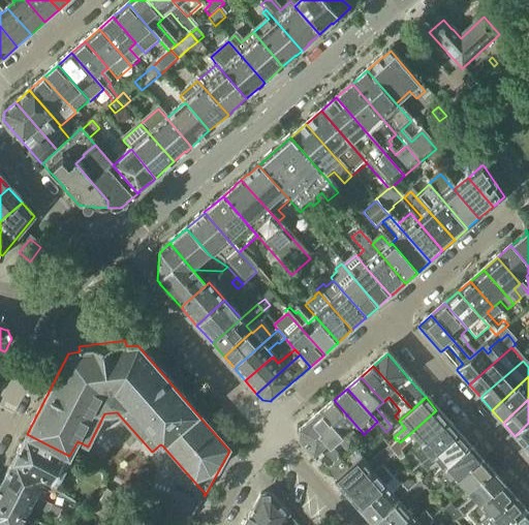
[(334,400),(319,412),(361,459),(362,458),(353,449),(355,445),(354,444),(358,441),(349,432),(356,426),(334,400)]
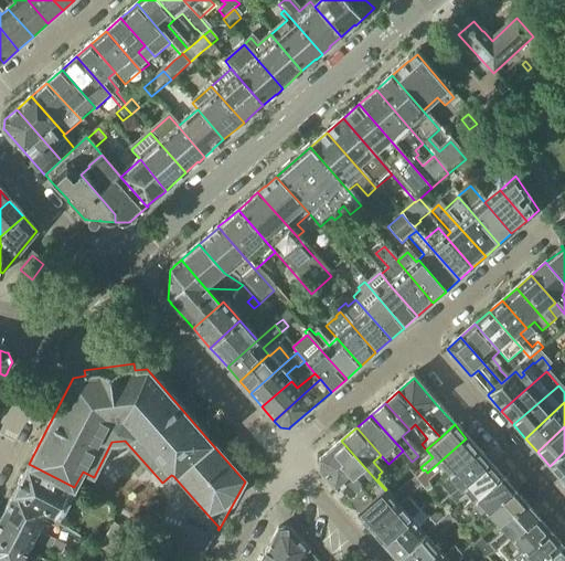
[(417,482),(422,487),(423,488),(427,495),(432,491),(427,488),(427,483),(435,477),(444,470),(449,476),(478,452),(466,438),(427,473),(417,482)]
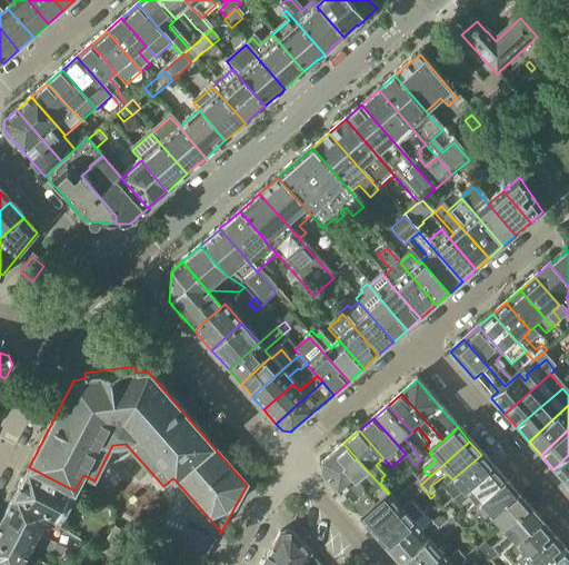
[(343,444),(330,456),(355,483),(361,477),(373,491),(367,496),(375,506),(388,494),(343,444)]
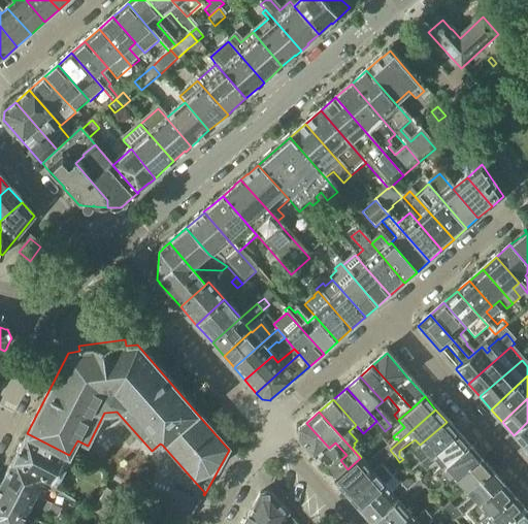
[(415,472),(421,466),(457,434),(447,422),(420,445),(425,451),(415,460),(416,461),(406,470),(410,476),(415,472)]
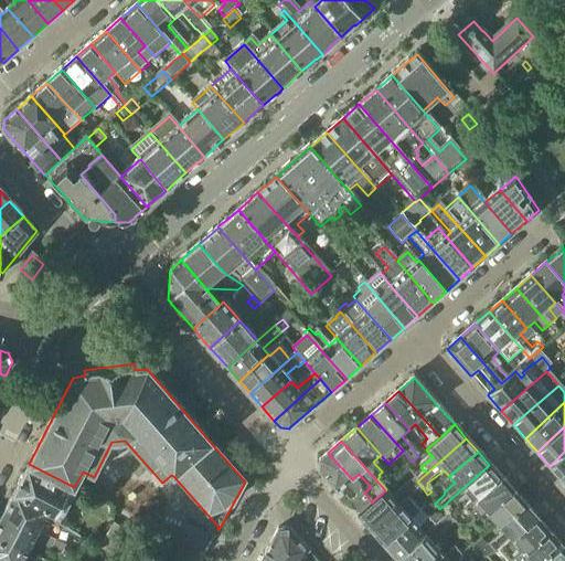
[(564,452),(550,466),(562,480),(564,477),(564,452)]
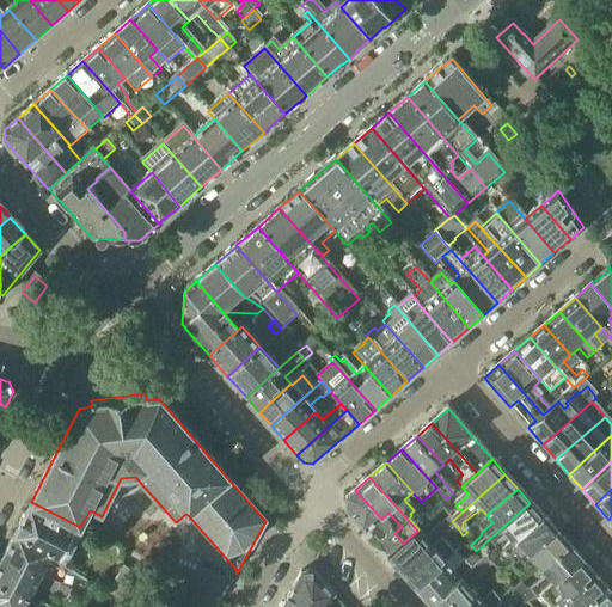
[(378,547),(387,557),(403,544),(395,533),(381,519),(355,490),(347,497),(346,497),(346,510),(366,533),(373,526),(386,540),(378,547)]
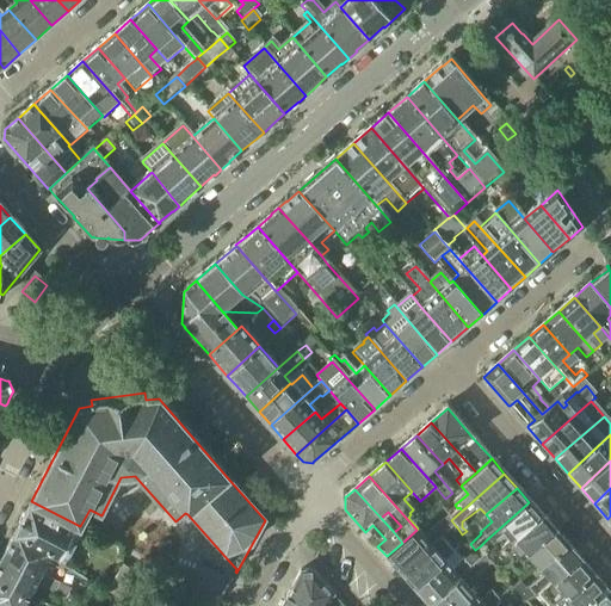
[(30,505),(14,532),(60,556),(71,537),(80,542),(86,530),(80,526),(31,501),(30,502),(31,502),(30,505)]
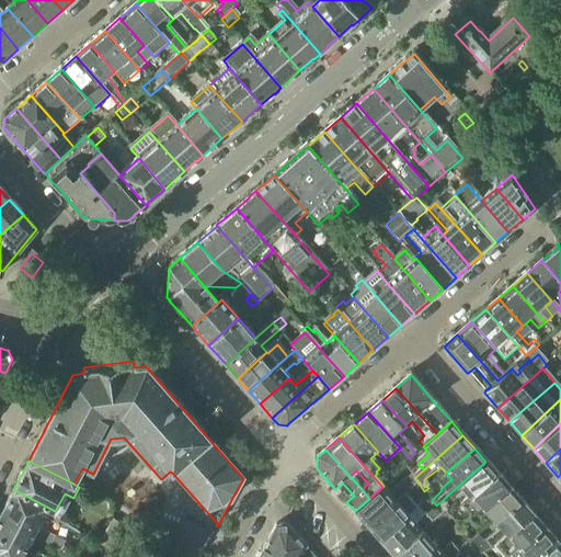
[(472,496),(497,475),(485,462),(447,496),(447,497),(446,498),(450,502),(462,491),(469,499),(472,496)]
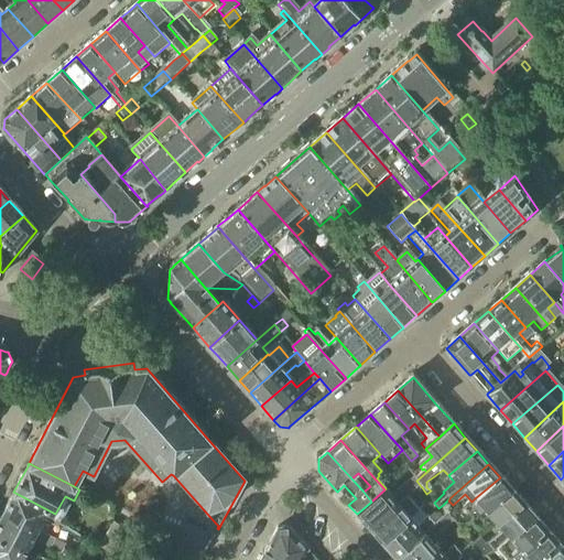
[(463,509),(475,524),(512,492),(500,477),(475,498),(472,502),(463,509)]
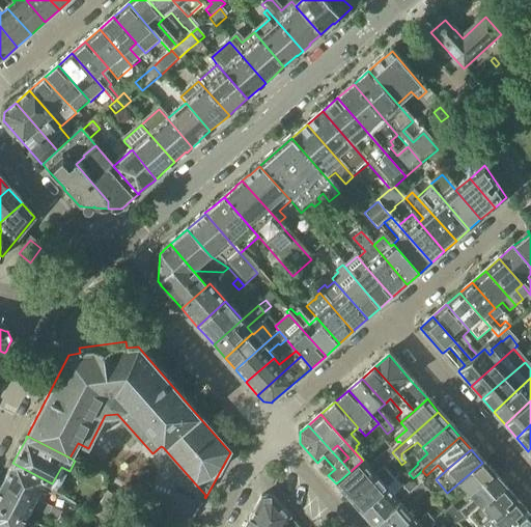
[(336,483),(348,499),(382,469),(396,458),(392,452),(390,450),(368,469),(362,461),(350,472),(336,483)]
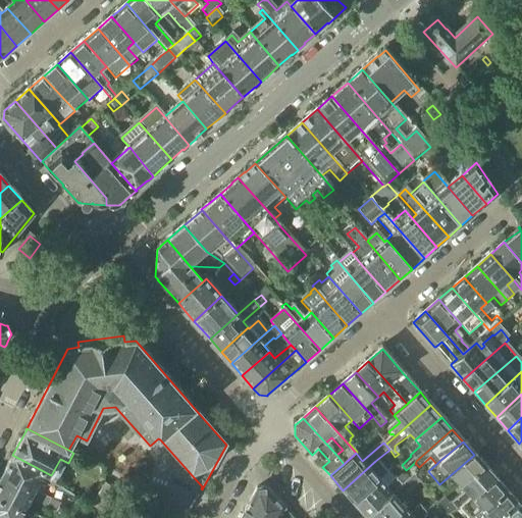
[(12,455),(2,476),(35,493),(41,482),(53,488),(55,486),(53,485),(56,479),(57,480),(58,479),(51,475),(12,455)]
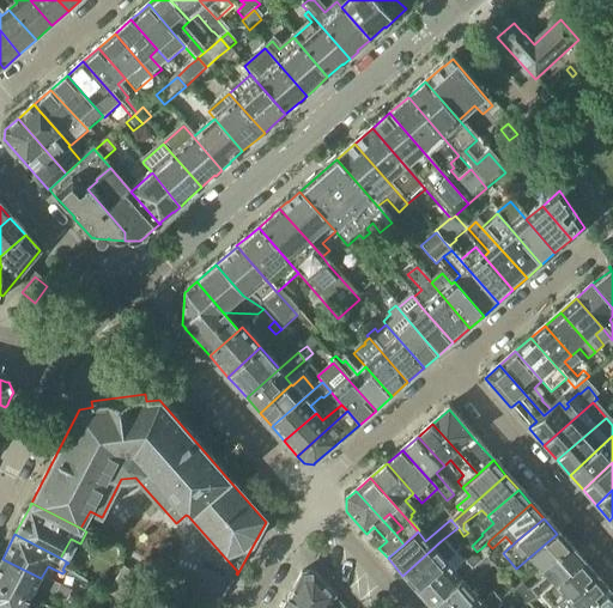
[(542,571),(570,548),(557,534),(516,569),(514,571),(520,578),(535,564),(542,571)]
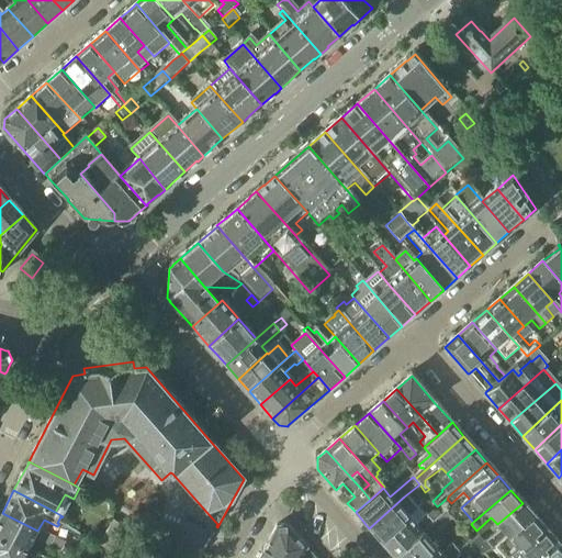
[(417,512),(404,497),(369,528),(382,544),(417,512)]
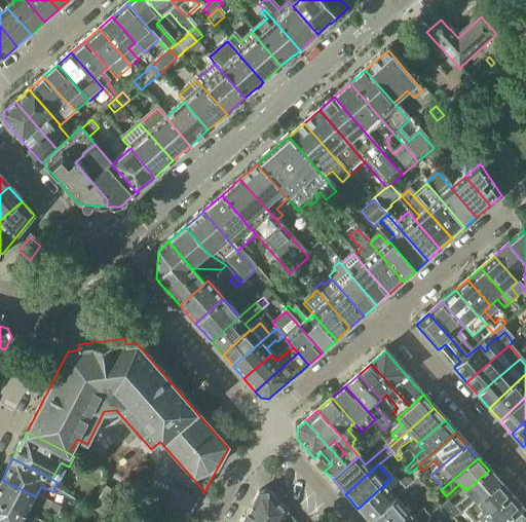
[(456,521),(499,483),(489,471),(465,490),(471,496),(453,511),(449,506),(443,510),(452,521),(456,521)]
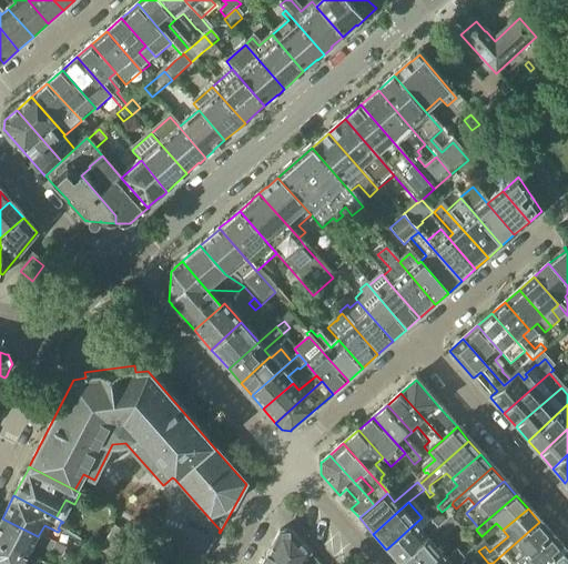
[(386,550),(398,563),(401,563),(445,524),(443,521),(438,521),(433,525),(430,523),(428,525),(422,517),(386,550)]
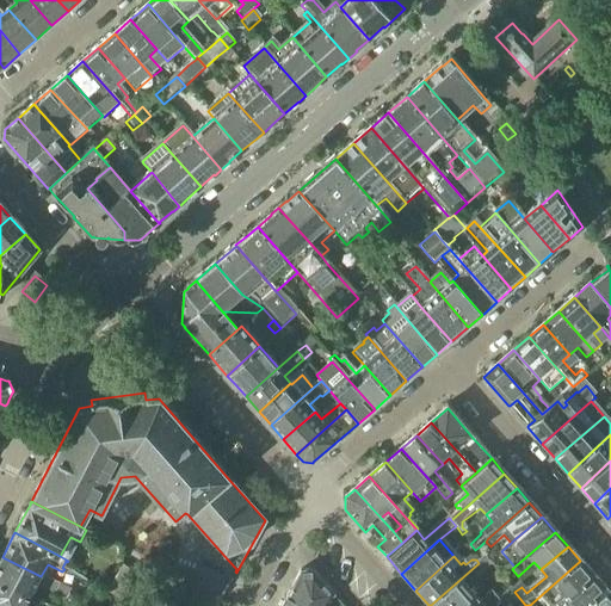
[(2,557),(0,561),(0,585),(29,600),(36,586),(66,603),(68,597),(67,597),(69,592),(60,587),(41,576),(2,557)]
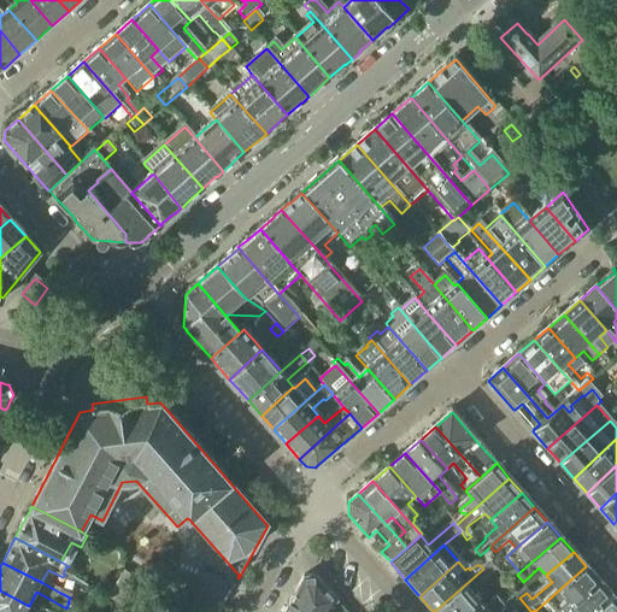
[(466,611),(479,601),(471,594),(495,572),(488,564),(483,569),(435,611),(466,611)]
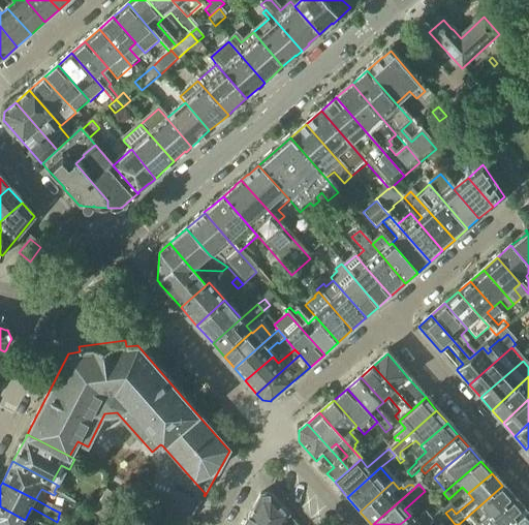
[(502,486),(466,519),(470,524),(483,524),(490,519),(514,498),(502,486)]
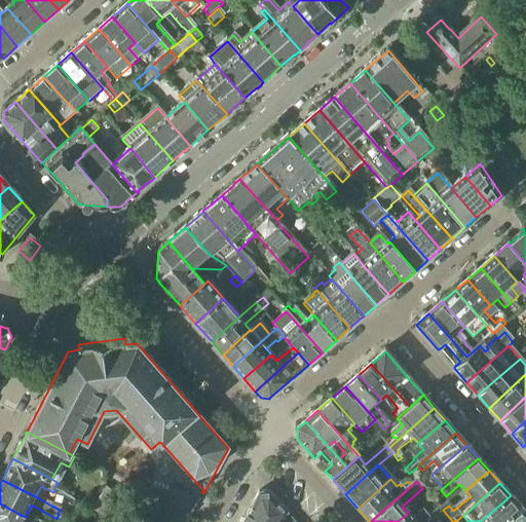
[(91,513),(105,520),(118,497),(106,489),(91,513)]
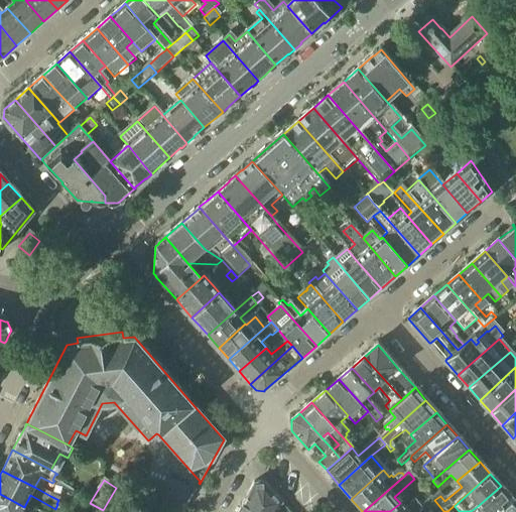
[(241,508),(247,511),(278,511),(281,505),(264,485),(264,484),(254,486),(241,508)]
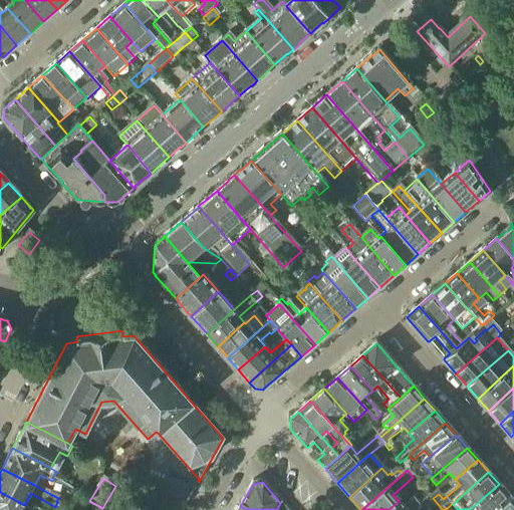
[(476,504),(469,509),(494,509),(510,496),(499,484),(476,504)]
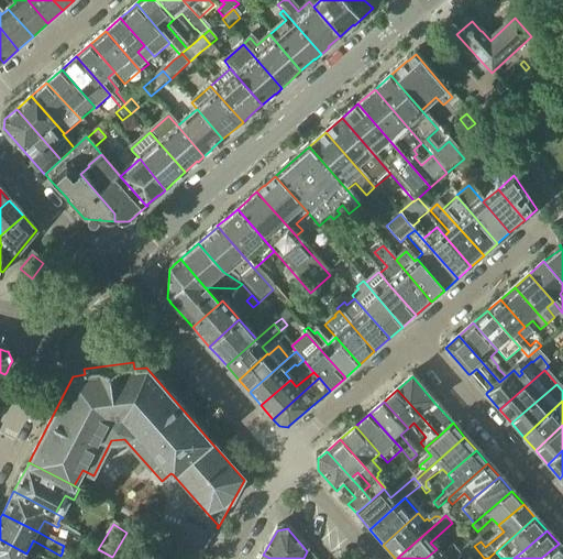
[(24,558),(26,554),(0,539),(0,558),(24,558)]
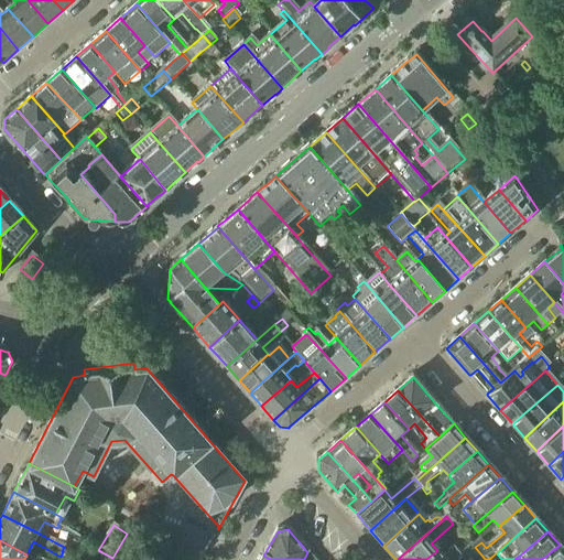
[(88,559),(95,550),(86,545),(76,559),(88,559)]
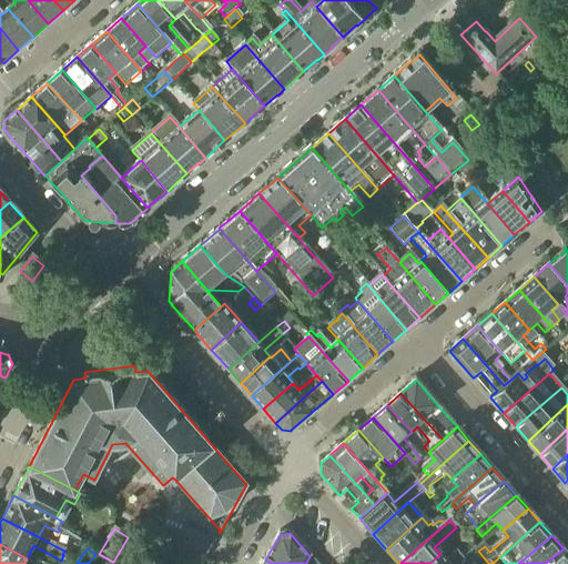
[(567,563),(567,553),(564,549),(546,563),(567,563)]
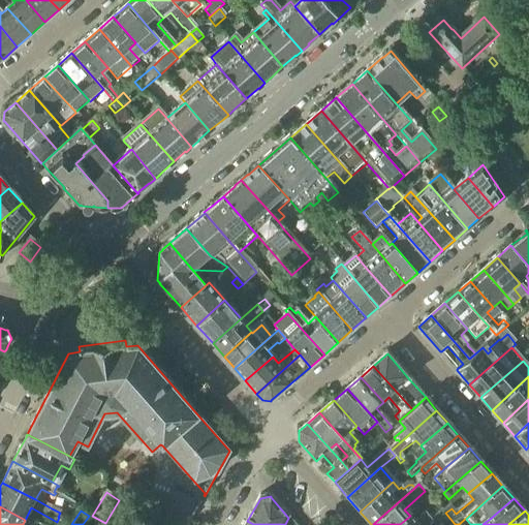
[(429,524),(432,522),(426,516),(416,523),(410,516),(400,524),(429,524)]
